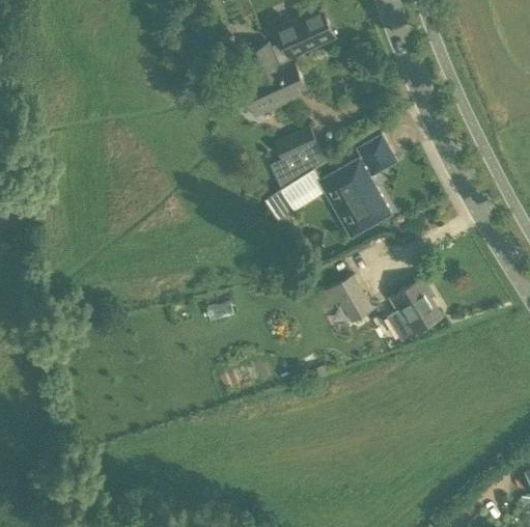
[(275,72),(296,62),(294,58),(336,38),(323,8),(277,29),(286,51),(274,57),(269,46),(240,59),(245,70),(242,71),(245,79),(255,75),(255,74),(272,66),(275,72)]
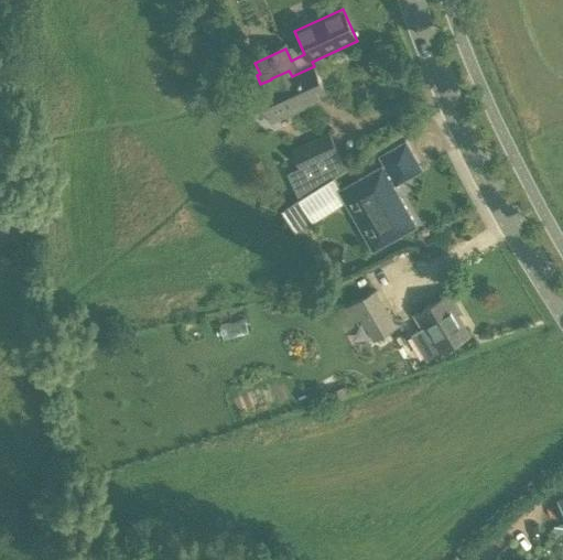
[(271,79),(260,84),(253,87),(272,126),(316,106),(313,100),(326,95),(314,66),(292,76),(289,71),(271,78),(271,79)]
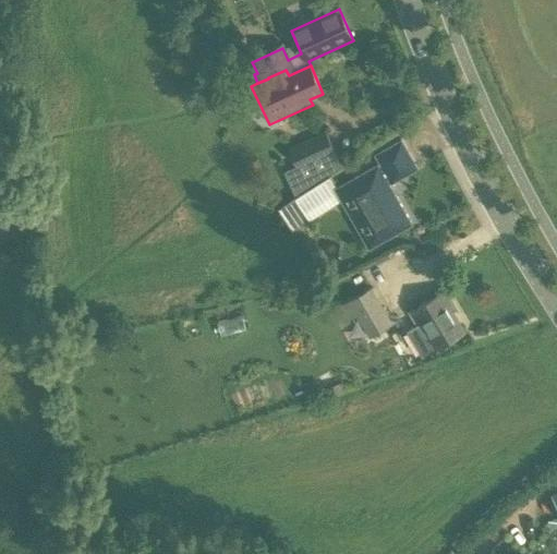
[(306,190),(343,168),(327,135),(290,152),(306,190)]
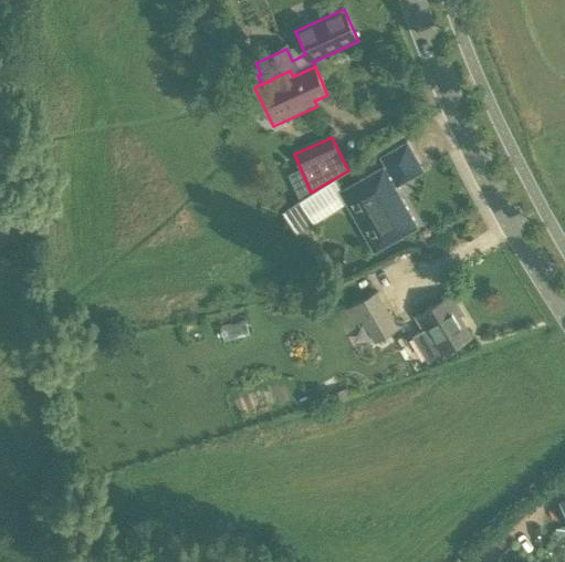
[(424,173),(407,145),(382,159),(387,168),(384,170),(384,169),(343,194),(335,180),(282,210),(295,235),(347,205),(375,253),(417,229),(394,188),(397,186),(398,187),(424,173)]
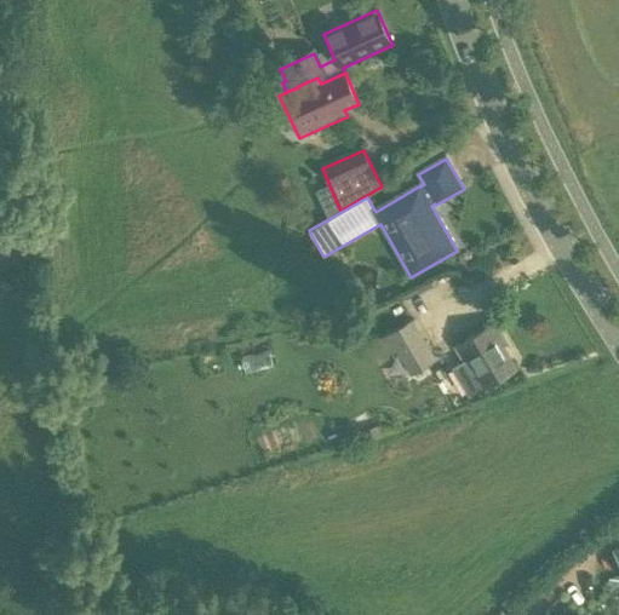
[(412,379),(437,363),(413,325),(389,339),(412,379)]
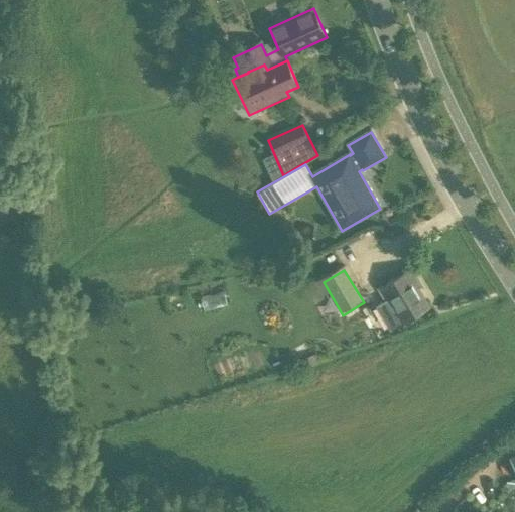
[(391,332),(403,324),(430,307),(417,285),(419,284),(411,271),(379,290),(387,302),(377,308),(391,332)]
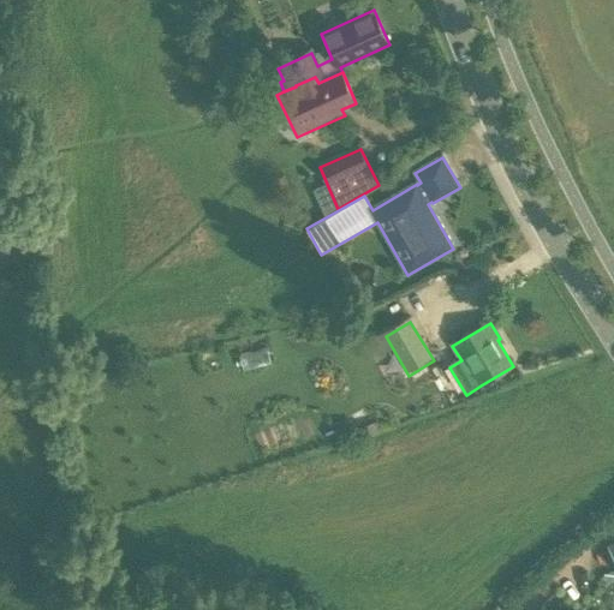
[(302,435),(292,441),(302,456),(311,449),(302,435)]
